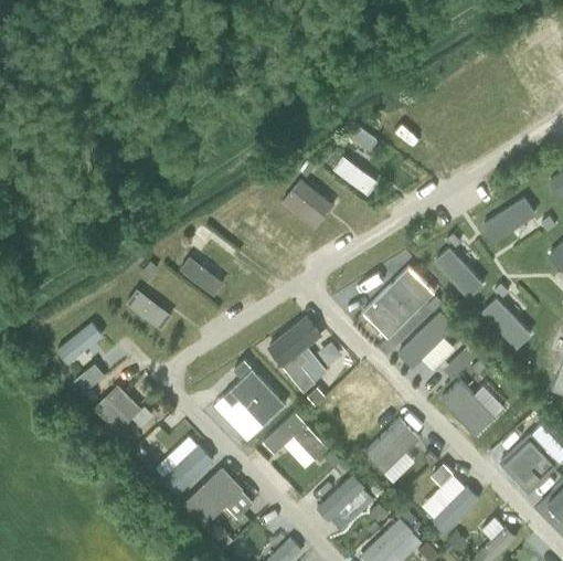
[(549,23),(538,32),(543,40),(554,32),(549,23)]
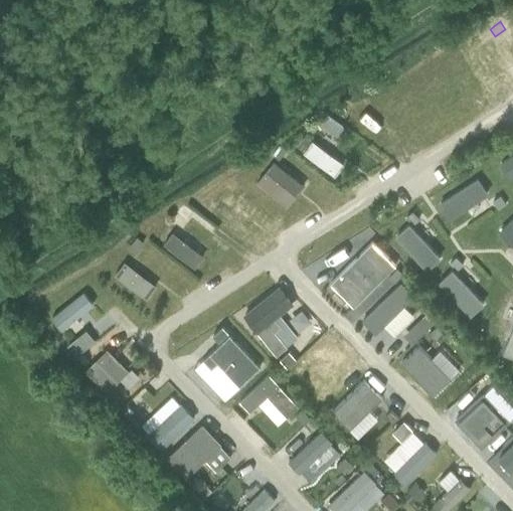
[(338,139),(344,129),(324,118),(318,128),(338,139)]
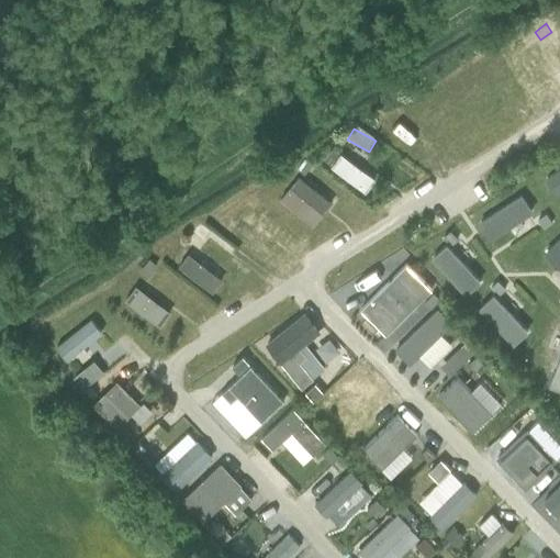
[(331,168),(364,194),(374,181),(342,155),(331,168)]
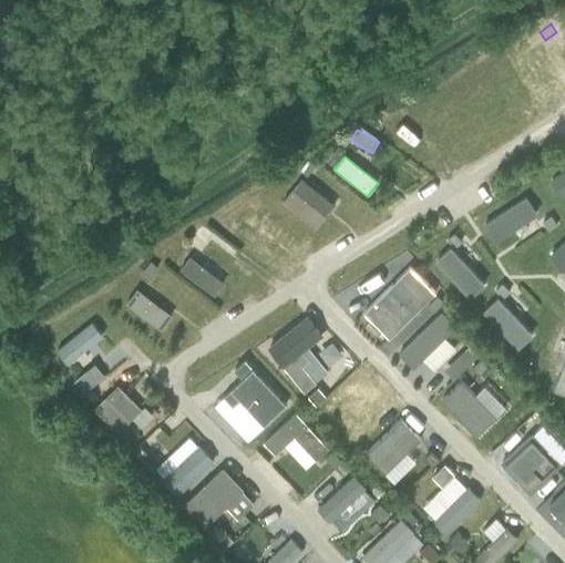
[(305,163),(297,173),(304,178),(311,169),(305,163)]
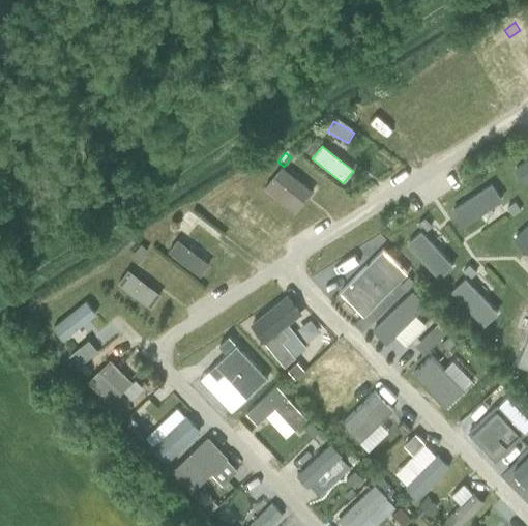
[(527,159),(511,171),(524,188),(527,184),(527,159)]
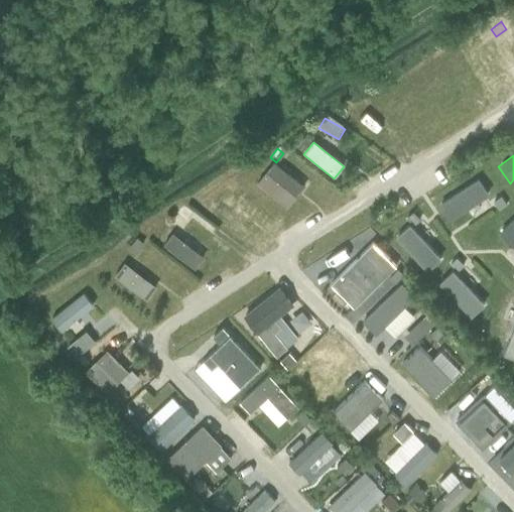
[(273,163),(256,184),(287,210),(304,188),(273,163)]
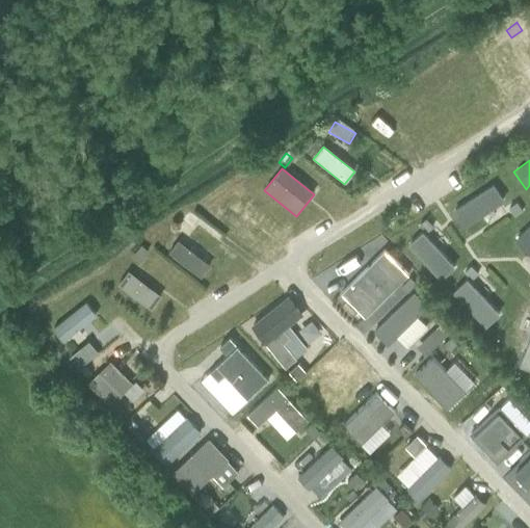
[(462,230),(504,203),(493,186),(452,212),(462,230)]
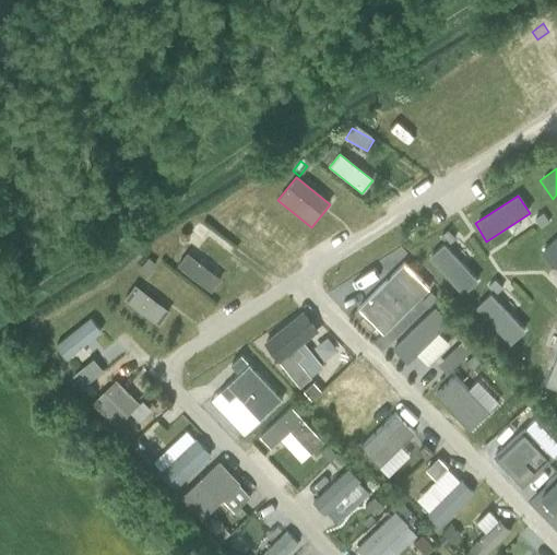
[(250,198),(243,209),(249,213),(257,203),(250,198)]
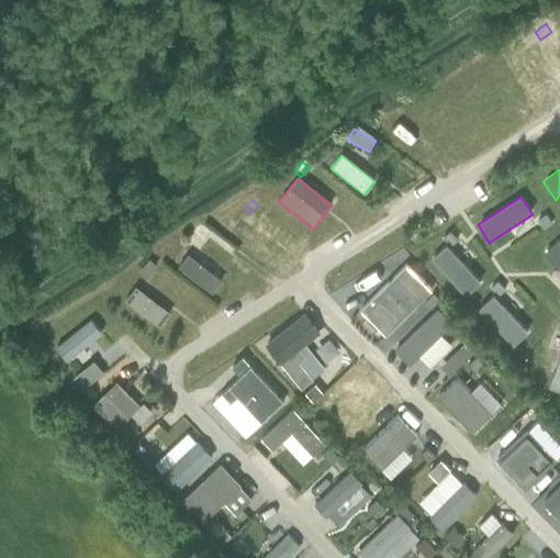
[(542,219),(536,224),(541,232),(549,227),(542,219)]
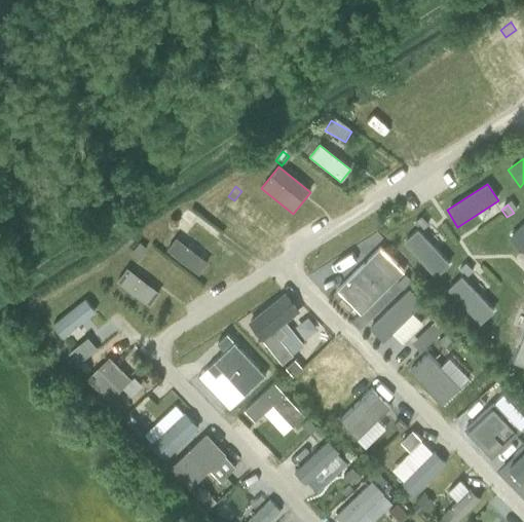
[(184,213),(178,221),(187,228),(193,221),(184,213)]
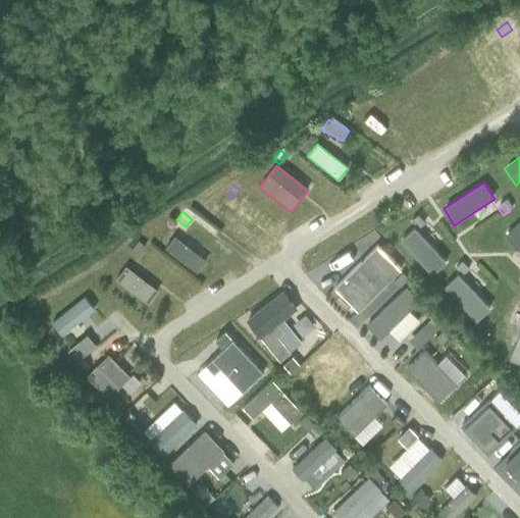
[(415,219),(409,224),(416,231),(422,226),(415,219)]
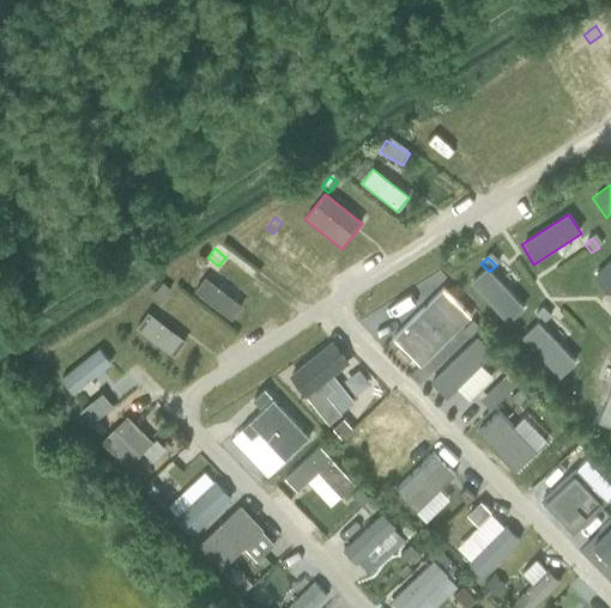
[(592,280),(610,296),(610,265),(608,262),(592,280)]
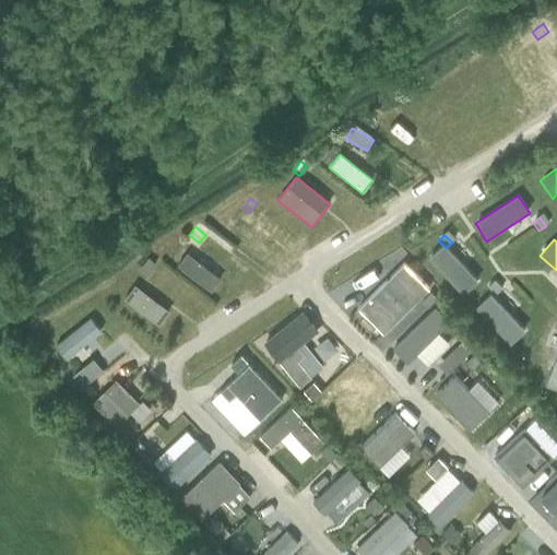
[(189,252),(177,267),(209,294),(221,280),(189,252)]
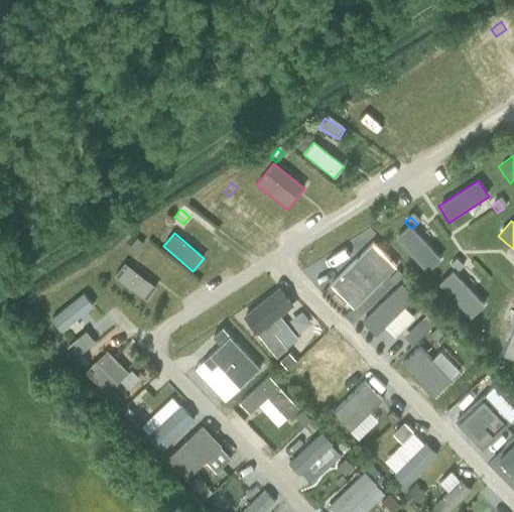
[(134,242),(128,251),(134,255),(140,246),(134,242)]
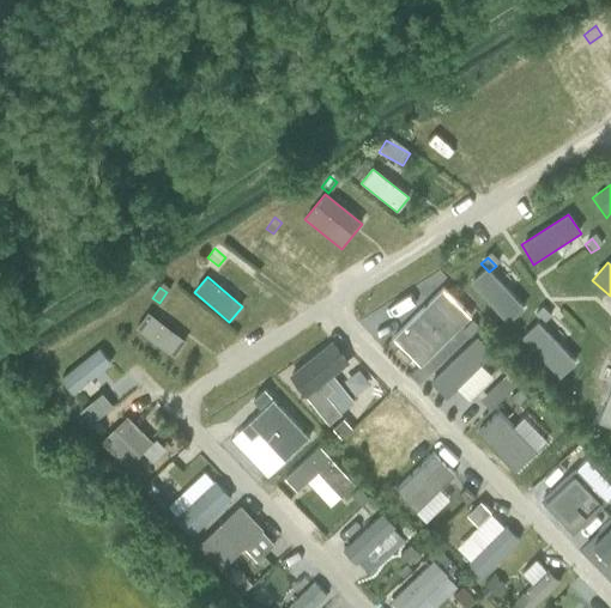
[(539,311),(532,318),(540,327),(548,320),(539,311)]
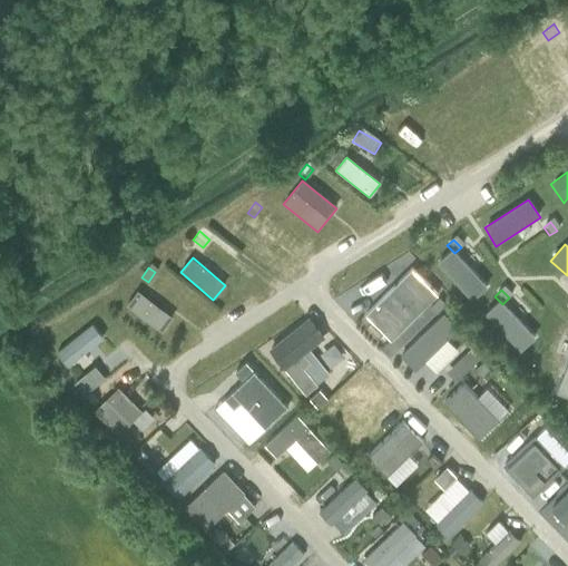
[(158,331),(169,316),(137,292),(126,306),(158,331)]
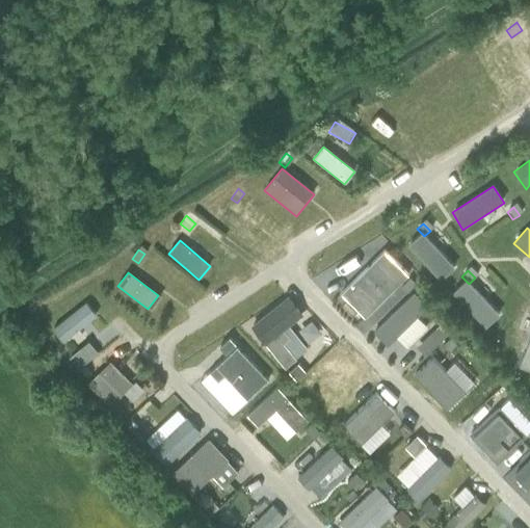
[(407,282),(399,291),(404,296),(413,288),(407,282)]
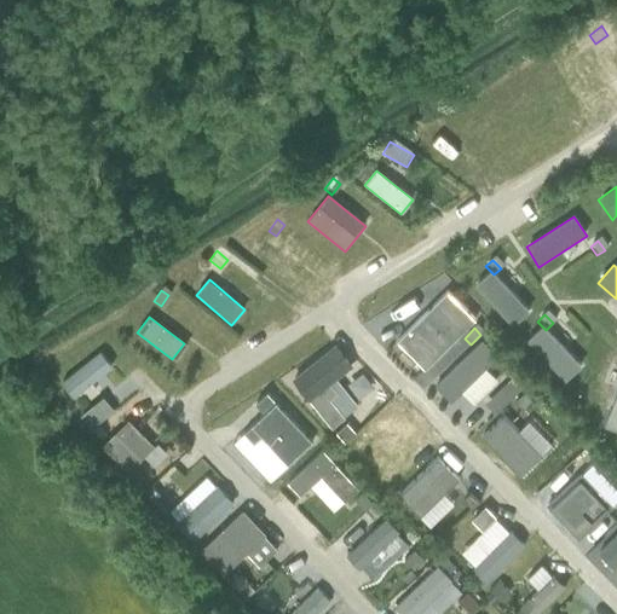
[(333,345),(289,383),(333,432),(359,407),(335,382),(353,366),(333,345)]
